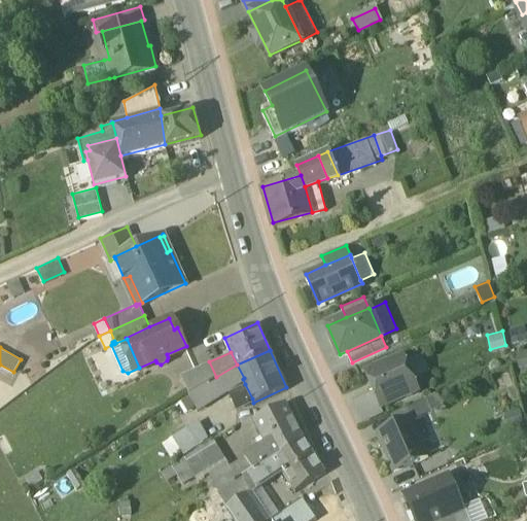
[(374,389),(380,404),(402,394),(407,394),(412,392),(415,389),(418,387),(403,353),(365,370),(374,389)]
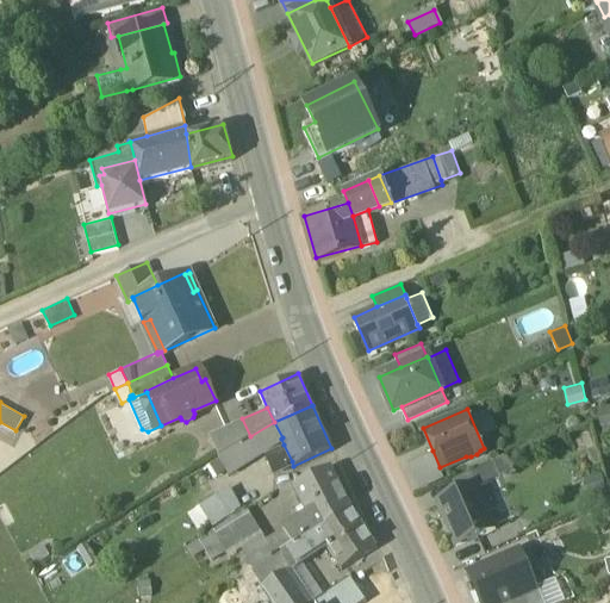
[(209,434),(219,455),(250,436),(242,418),(209,434)]
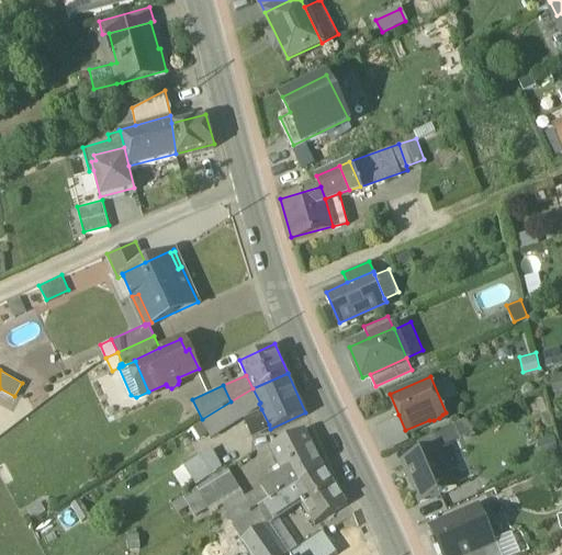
[(202,419),(211,434),(259,404),(260,403),(253,388),(231,401),(202,419)]
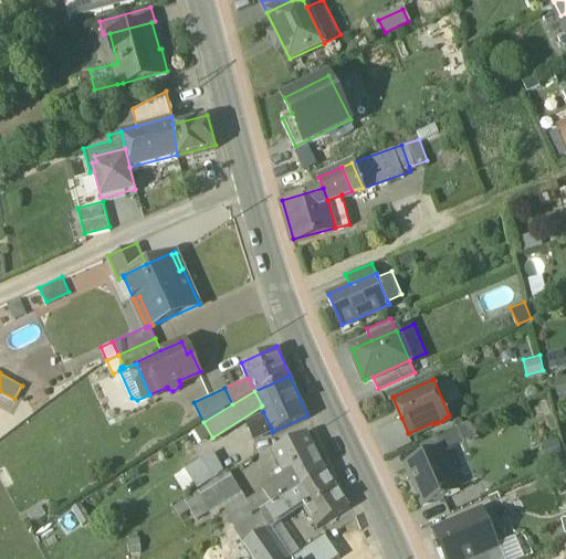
[(254,435),(271,428),(263,412),(248,420),(254,435)]
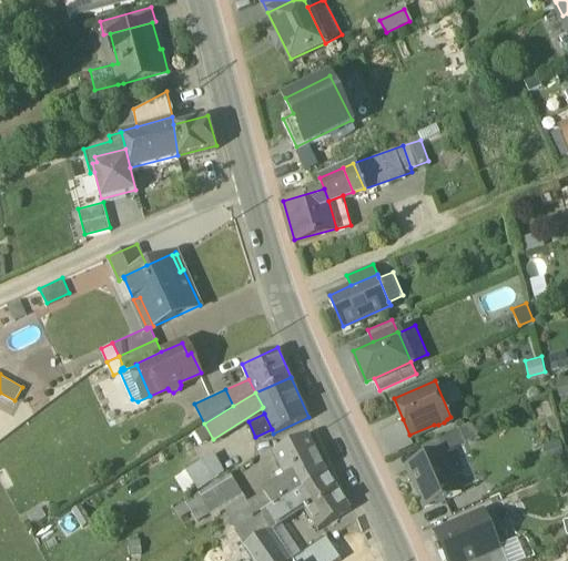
[(381,429),(392,452),(414,444),(409,435),(403,419),(381,429)]
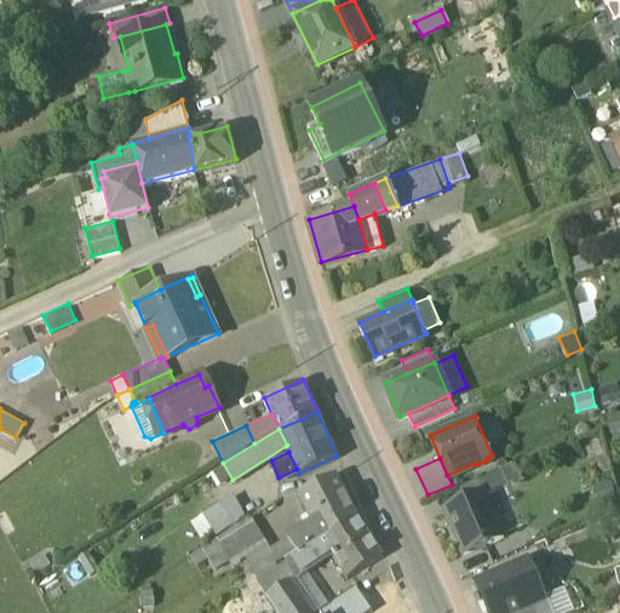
[(460,485),(466,498),(484,491),(484,492),(507,482),(500,468),(460,485)]
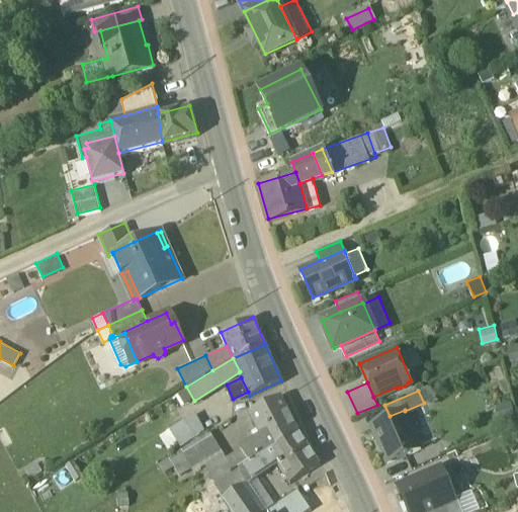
[(264,434),(271,447),(299,428),(281,397),(252,413),(264,434)]
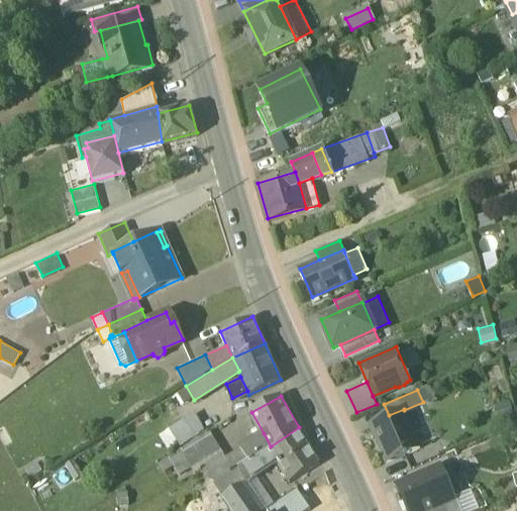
[(515,417),(510,398),(495,402),(499,421),(515,417)]
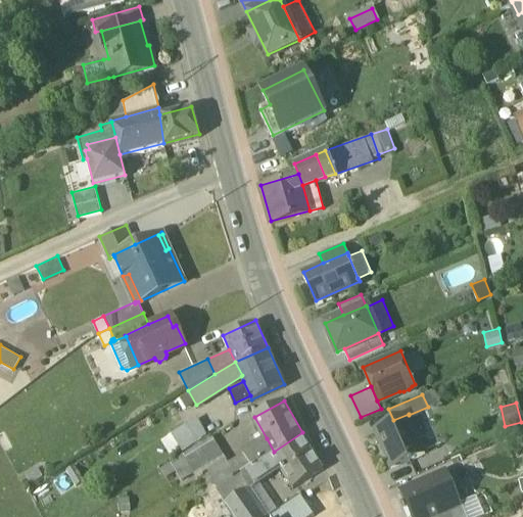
[(375,428),(391,465),(425,451),(409,415),(409,414),(393,420),(375,428)]
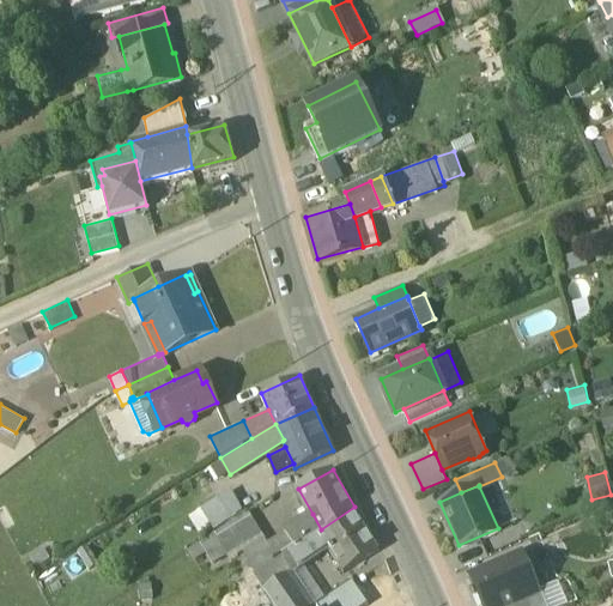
[(213,526),(236,511),(228,497),(234,494),(230,488),(224,491),(201,505),(213,526)]
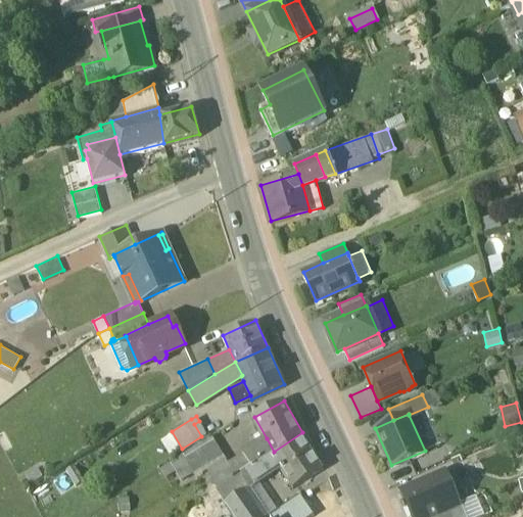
[(322,467),(302,432),(274,452),(255,463),(244,471),(254,485),(260,481),(282,467),(291,483),(322,467)]
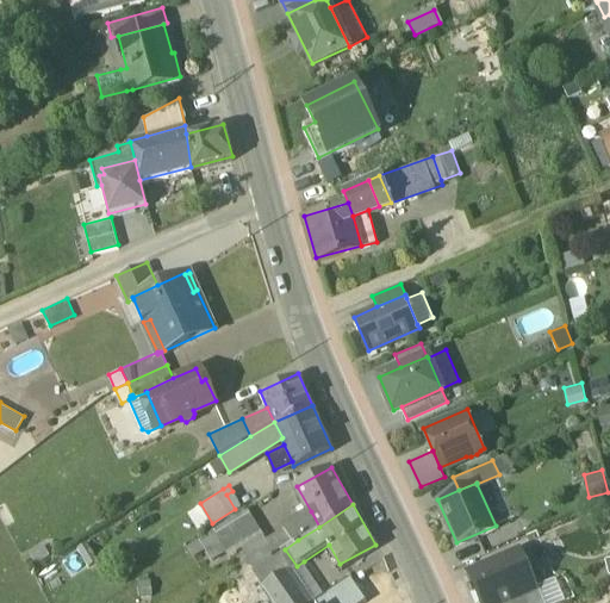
[(248,510),(216,532),(228,548),(230,553),(243,545),(248,553),(267,540),(248,510)]
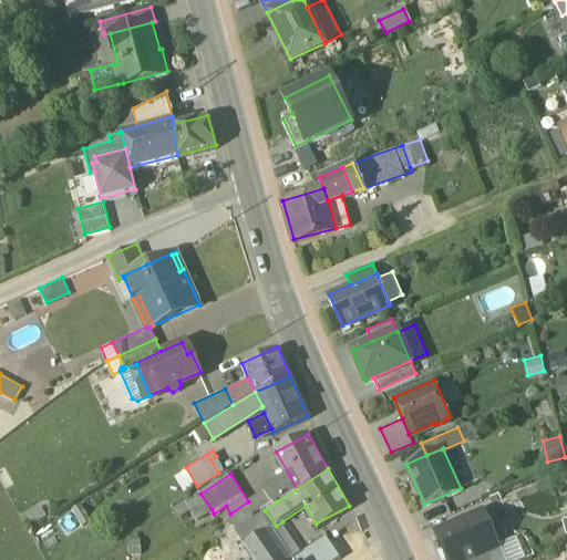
[(289,475),(269,488),(277,501),(297,489),(289,475)]
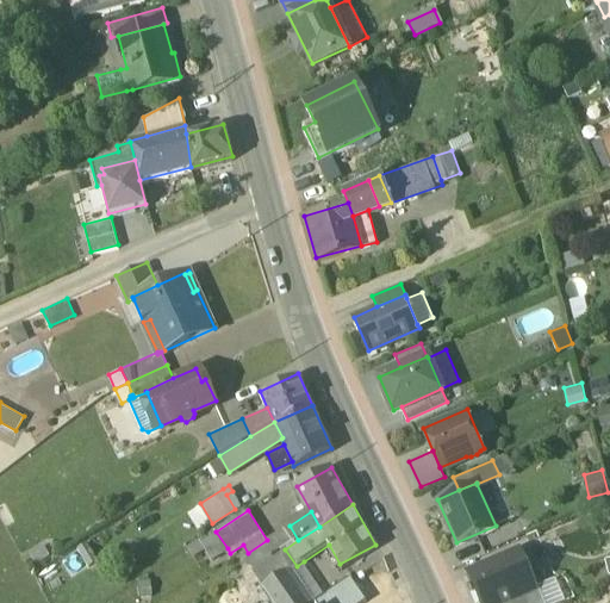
[(248,553),(257,567),(285,549),(298,540),(290,526),(267,540),(248,553)]
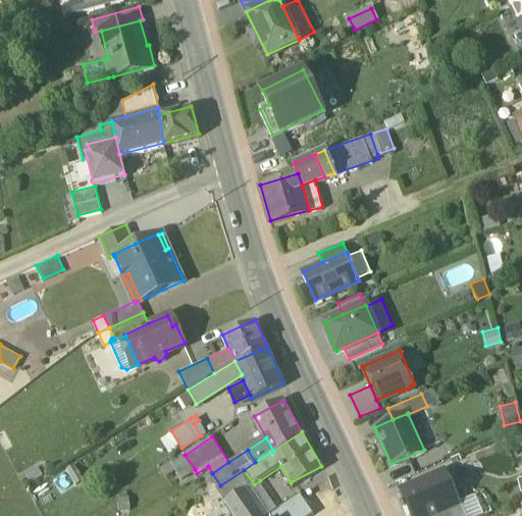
[(185,455),(183,451),(170,459),(181,477),(195,469),(185,455)]
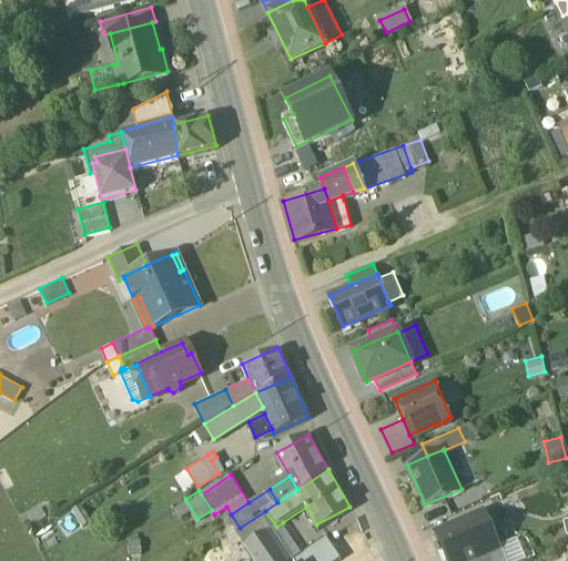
[(240,528),(250,543),(270,531),(276,527),(265,511),(240,528)]
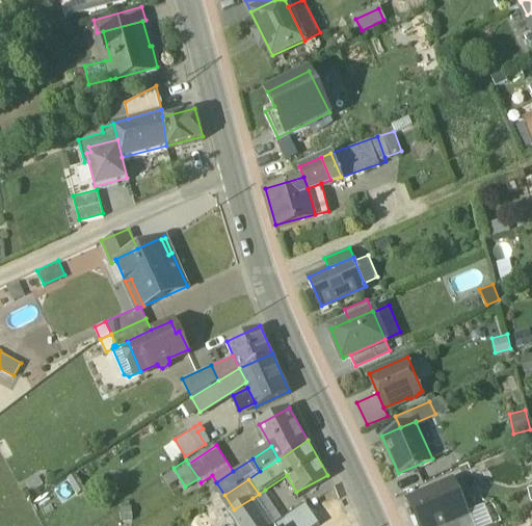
[(408,498),(421,525),(432,525),(435,525),(467,511),(467,510),(453,479),(408,498)]
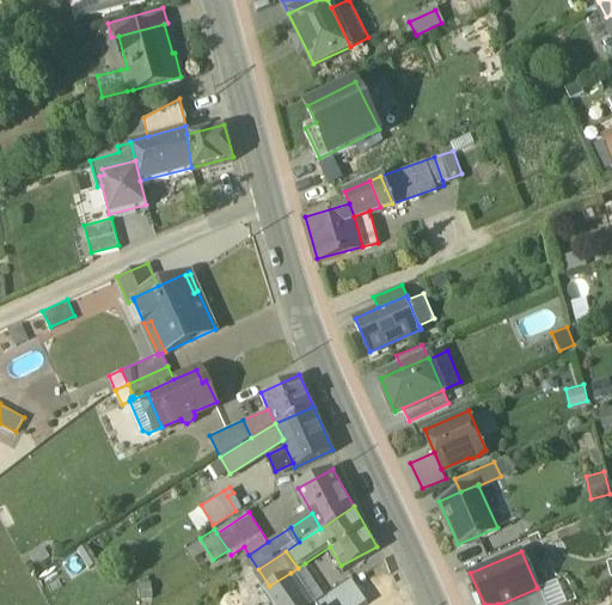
[(324,594),(305,563),(298,568),(291,573),(308,604),(316,600),(324,594)]
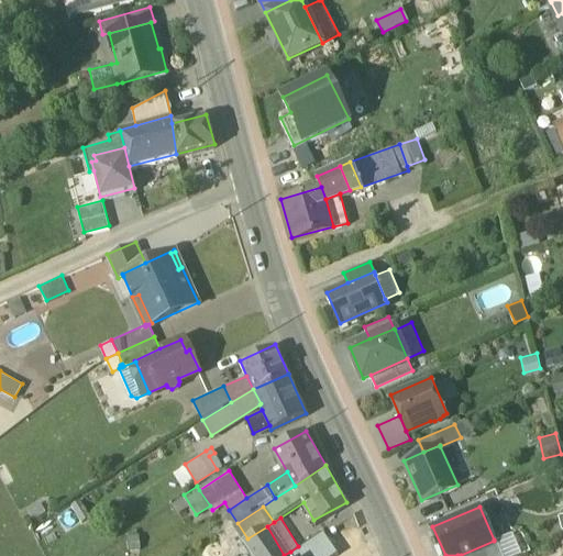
[(283,555),(284,555),(267,526),(247,538),(256,553),(257,555),(283,555)]
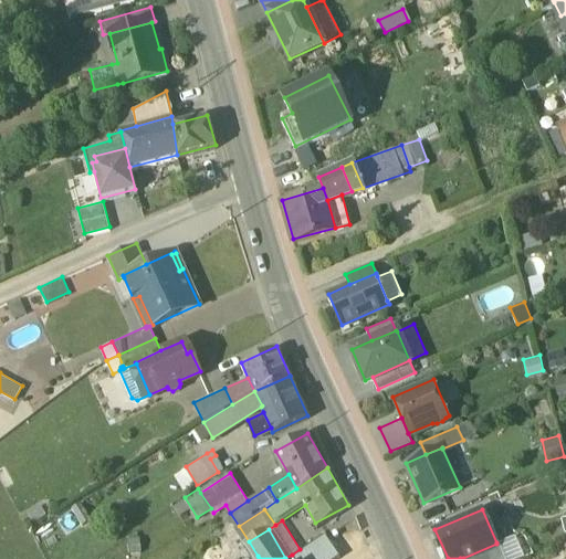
[(332,558),(339,555),(324,533),(300,549),(292,555),(294,558),(332,558)]
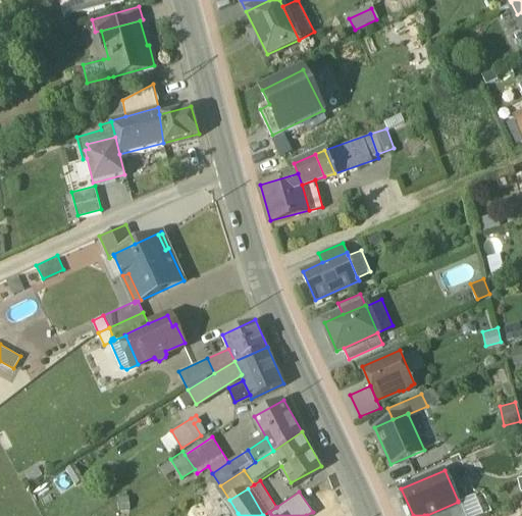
[(475,493),(460,499),(467,515),(473,515),(483,512),(475,493)]
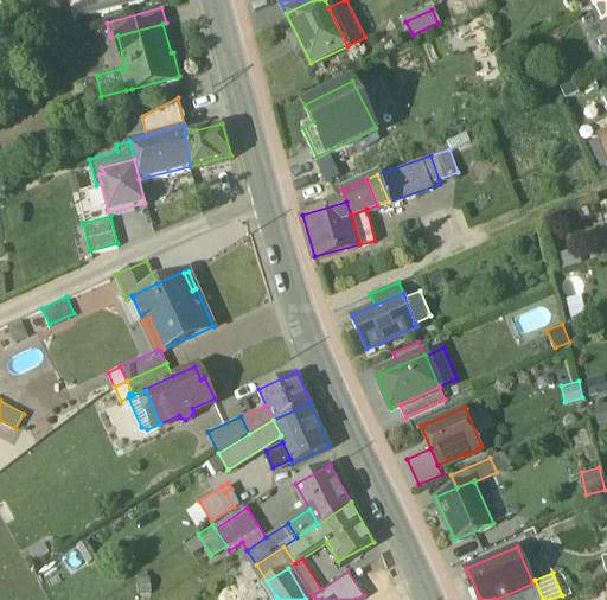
[(497,599),(543,599),(535,580),(532,582),(532,583),(497,599)]
